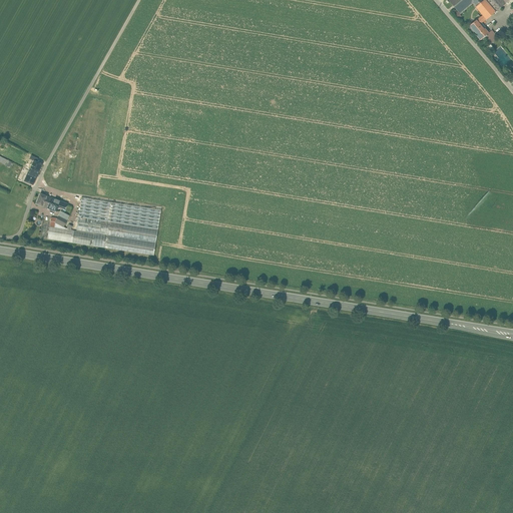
[(458,0),(457,2),(453,5),(460,14),(473,3),(476,7),(483,0),(458,0)]
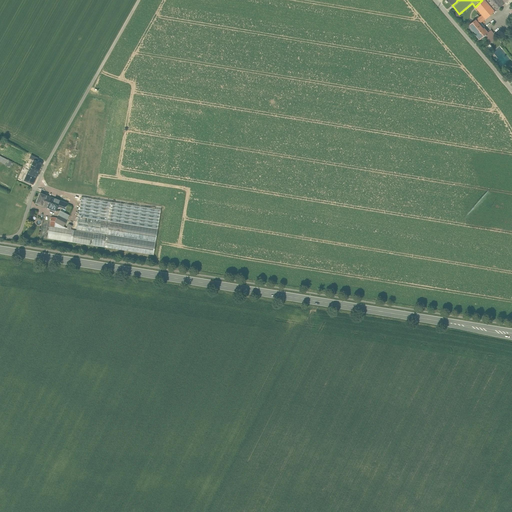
[(494,12),(483,0),(482,0),(475,7),(482,15),(485,19),(494,12)]
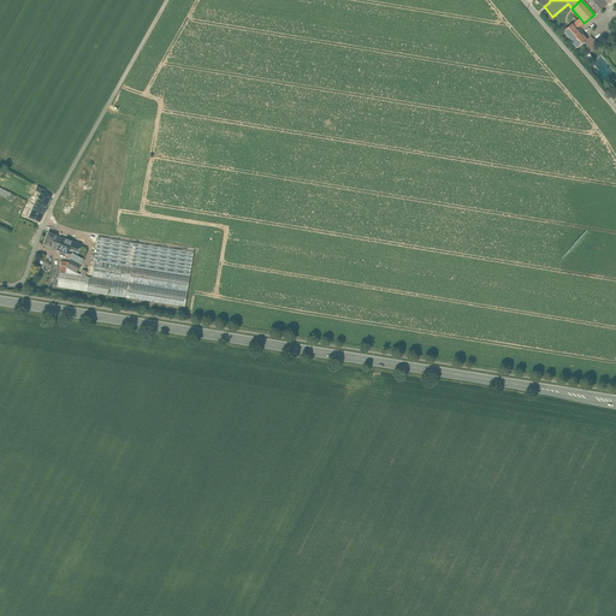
[(608,4),(603,0),(581,0),(594,15),(608,4)]
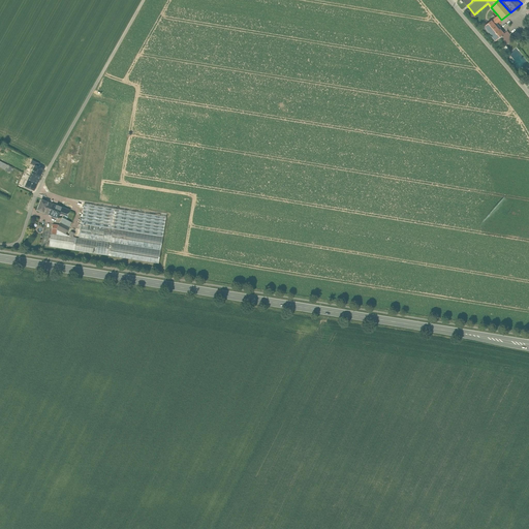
[(492,36),(499,30),(495,26),(501,20),(498,16),(491,22),(491,21),(485,27),(492,36)]
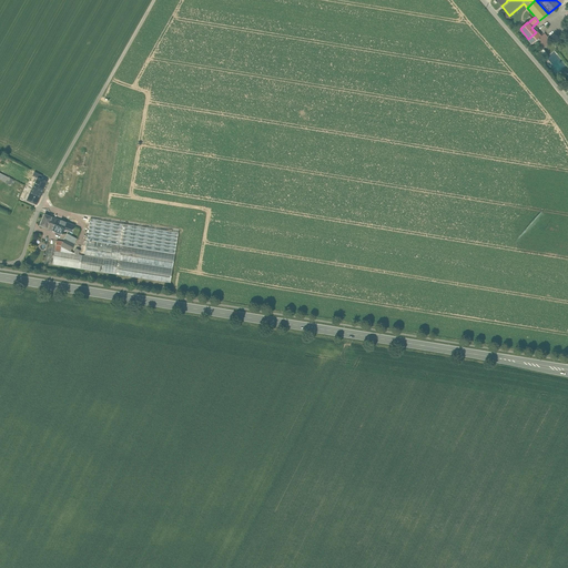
[(536,32),(528,39),(527,39),(531,44),(540,37),(536,32)]
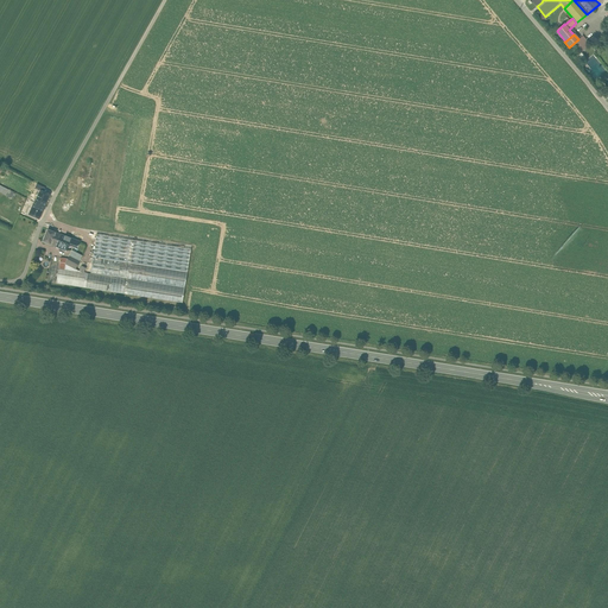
[(584,38),(580,43),(584,49),(590,44),(584,38)]
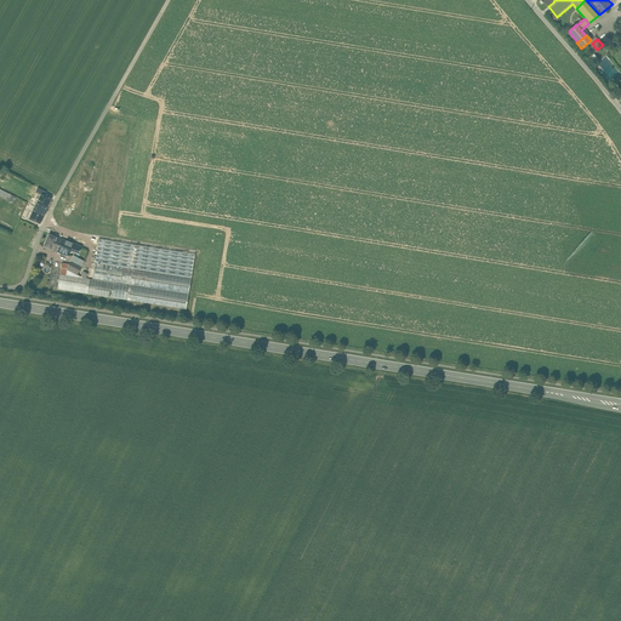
[(605,73),(615,66),(608,57),(599,64),(605,73)]
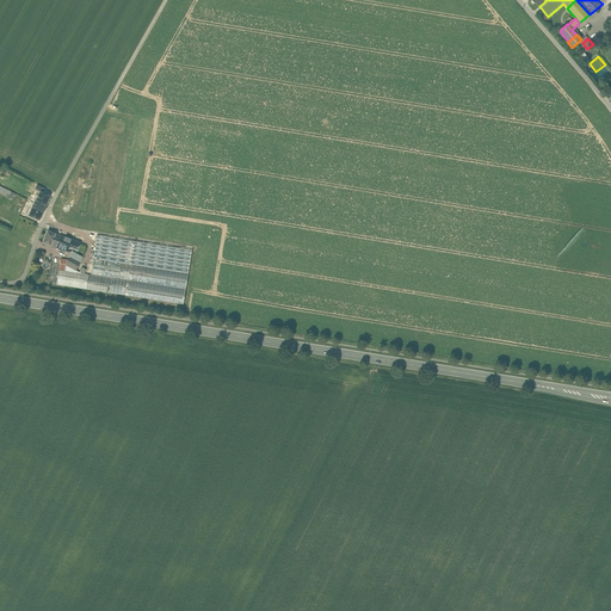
[(0,185),(0,193),(12,199),(14,192),(0,185)]
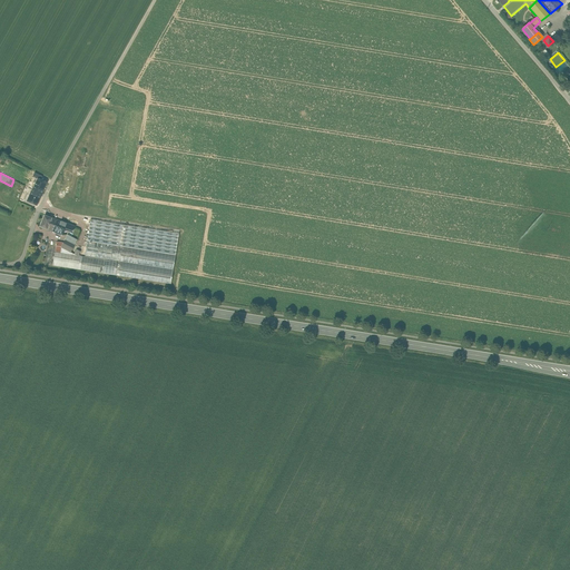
[(32,192),(40,195),(47,183),(38,179),(32,192)]
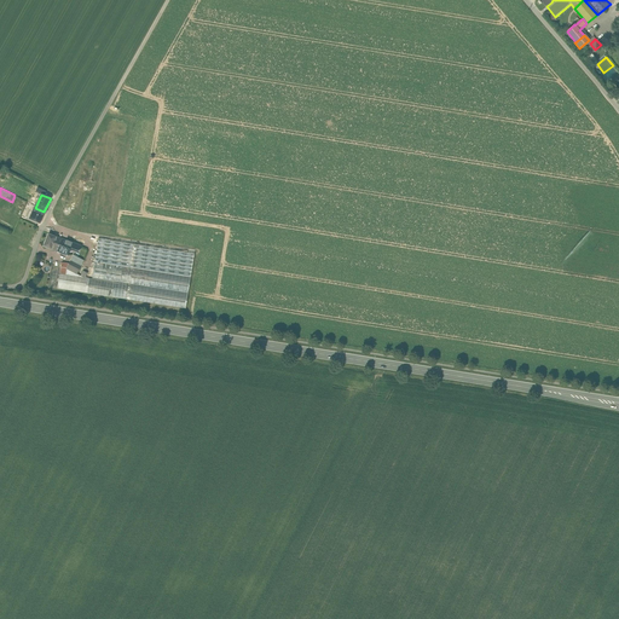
[(35,208),(30,218),(40,223),(44,212),(35,208)]
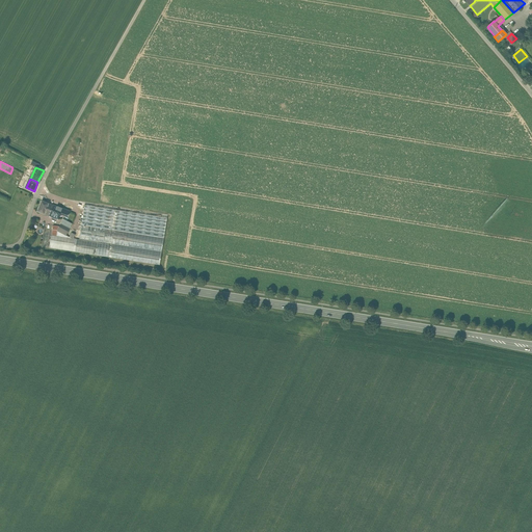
[(49,204),(42,201),(37,212),(45,214),(49,204)]
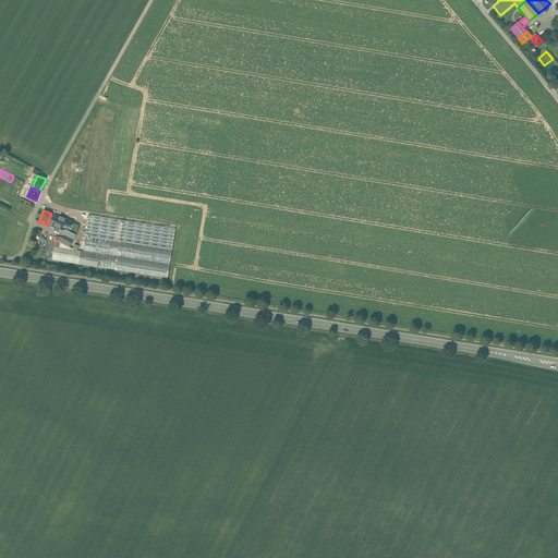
[(59,217),(51,214),(47,225),(49,227),(49,226),(61,230),(63,225),(71,228),(73,222),(59,216),(59,217)]
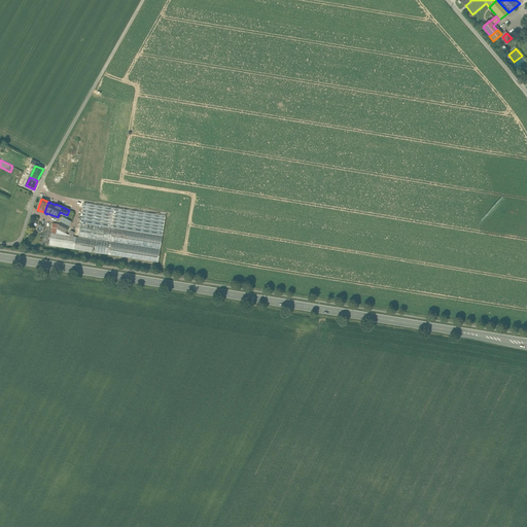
[(57,234),(50,233),(49,246),(159,262),(166,216),(83,203),(78,238),(72,237),(68,235),(65,233),(58,230),(57,234)]
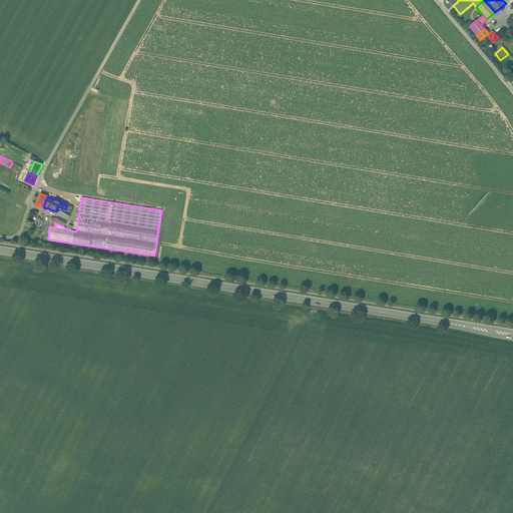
[(70,215),(61,210),(59,214),(68,219),(70,215)]
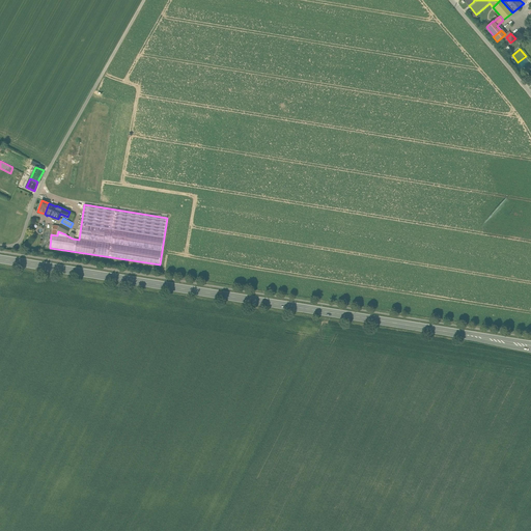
[(65,234),(71,227),(61,222),(59,226),(58,231),(65,234)]
